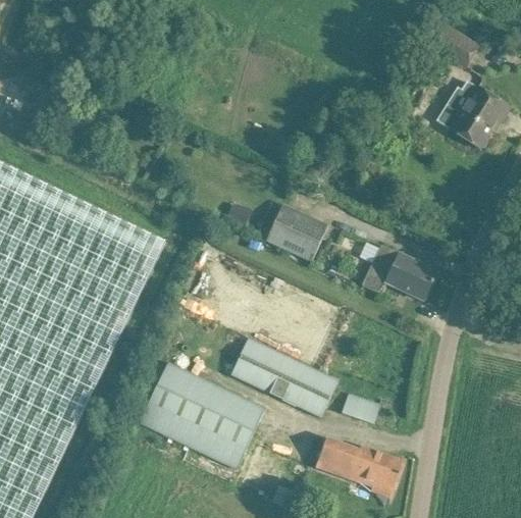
[(0,0),(0,517),(33,517),(166,241),(0,160),(0,0)]
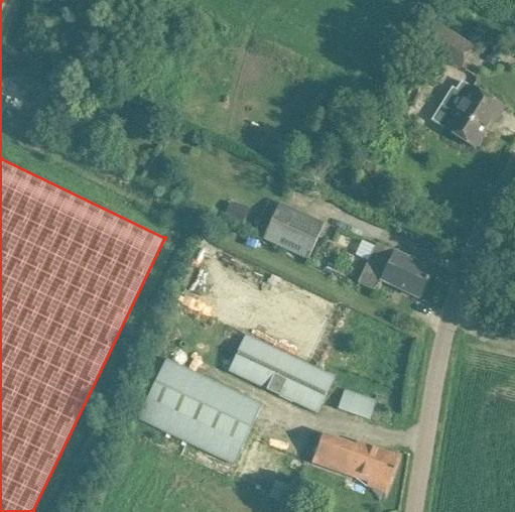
[(426,43),(461,65),(474,44),(439,23),(426,43)]
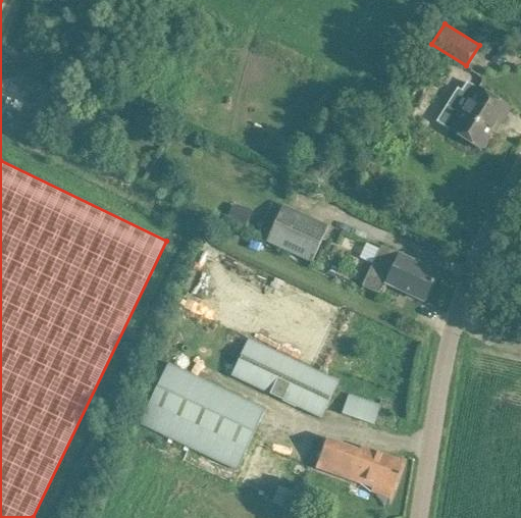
[(510,105),(492,95),(478,85),(451,128),(480,147),(492,126),(491,126),(498,116),(502,118),(510,105)]
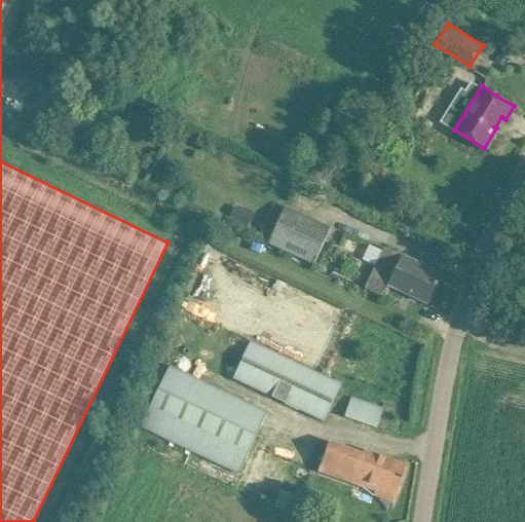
[(286,204),(269,243),(315,263),(332,225),(286,204)]
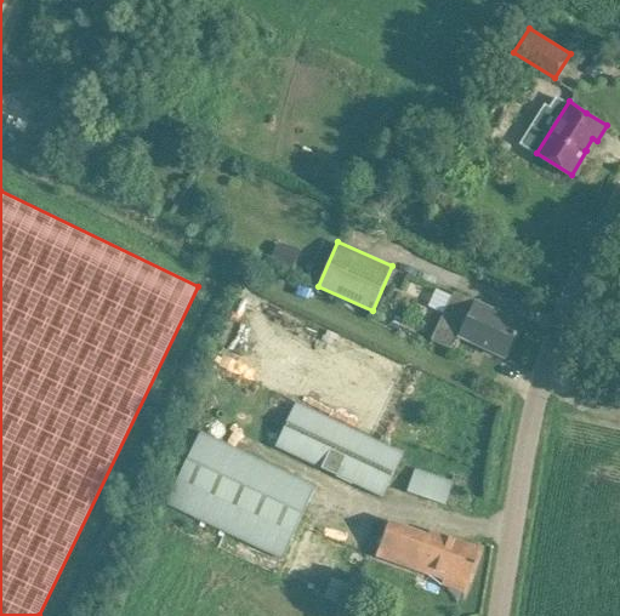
[(454,289),(433,338),(455,348),(461,335),(505,355),(513,336),(516,336),(517,332),(516,332),(521,320),(454,289)]
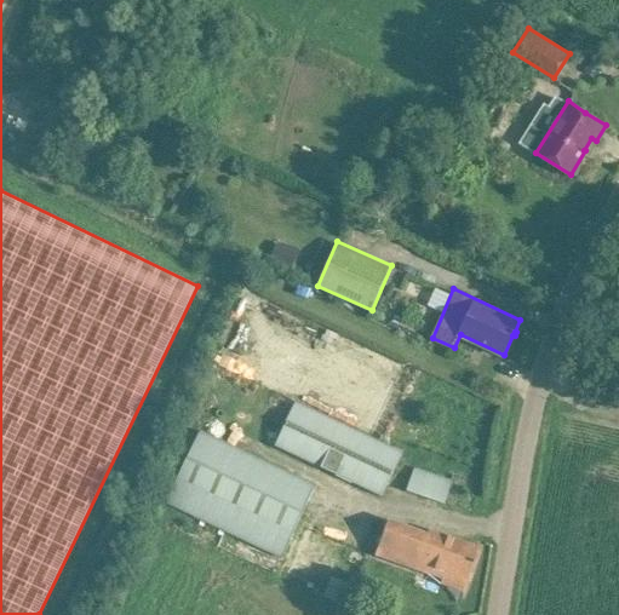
[(275,444),(382,494),(403,449),(298,400),(275,444)]
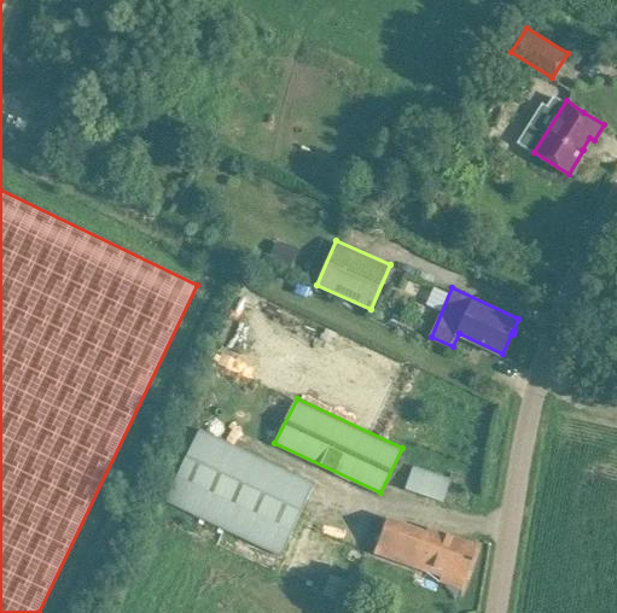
[(167,500),(281,553),(314,482),(199,428),(167,500)]
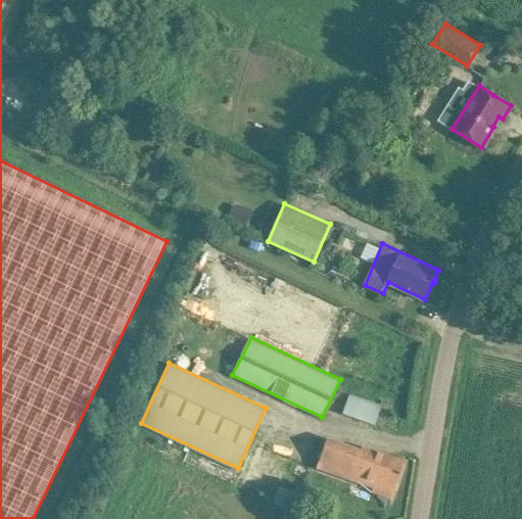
[(359,404),(383,414),(391,395),(367,385),(359,404)]
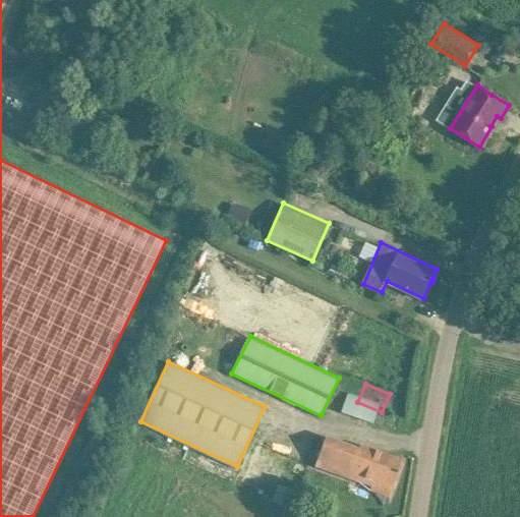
[(403,459),(361,444),(359,448),(327,436),(315,464),(372,484),(371,489),(390,495),(403,459)]
